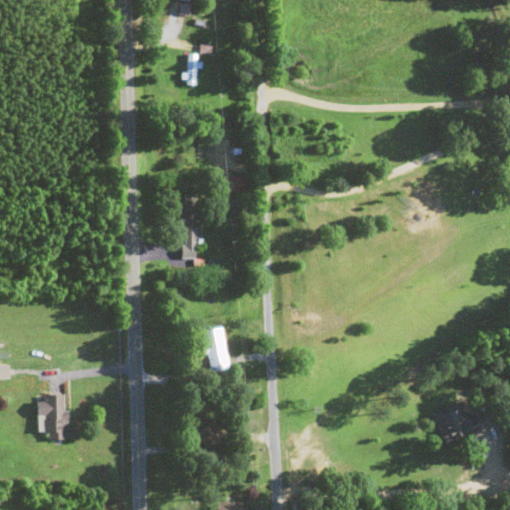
[(198,258),(200,196),(184,196),(183,227),(183,258),(198,258)]
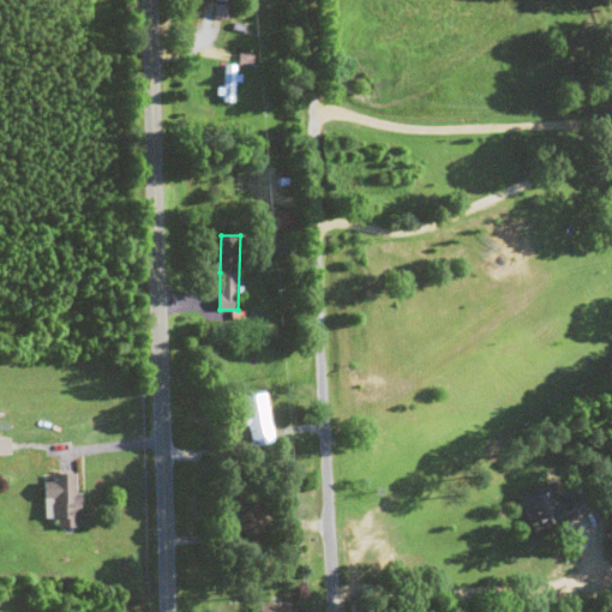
[(246,396),(253,448),(276,445),(269,393),(246,396)]
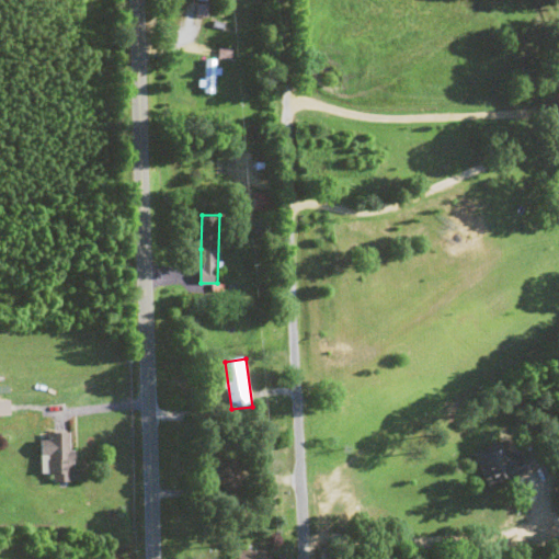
[(44,432),(44,474),(75,474),(75,432),(44,432)]
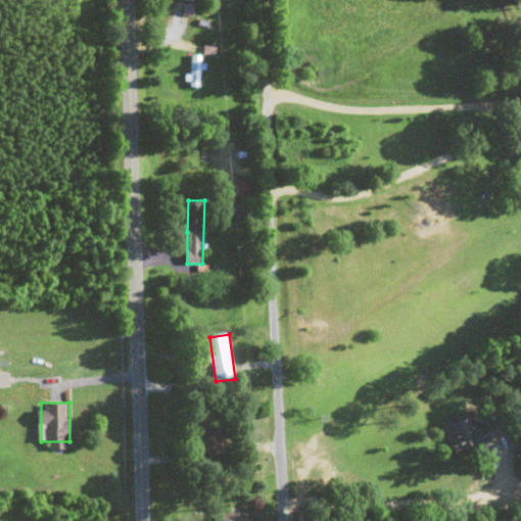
[(443,422),(457,454),(505,434),(499,418),(478,426),(472,411),(443,422)]
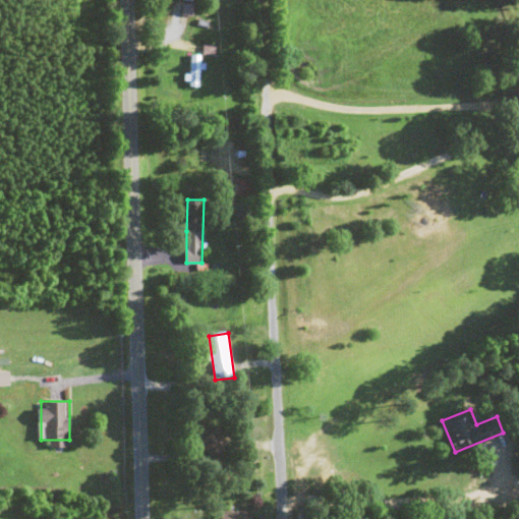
[(203,423),(203,458),(223,458),(223,423),(203,423)]
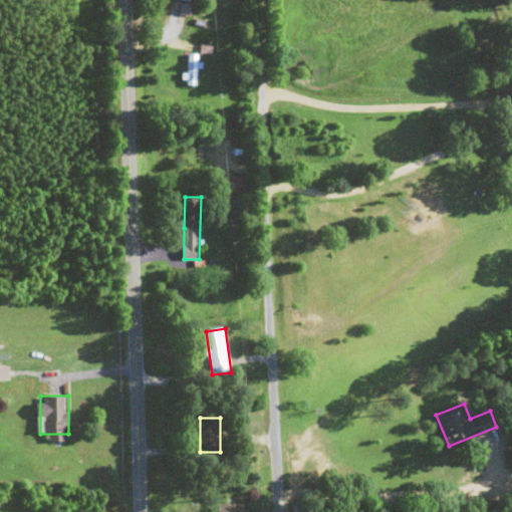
[(220,503),(219,511),(245,511),(246,503),(220,503)]
